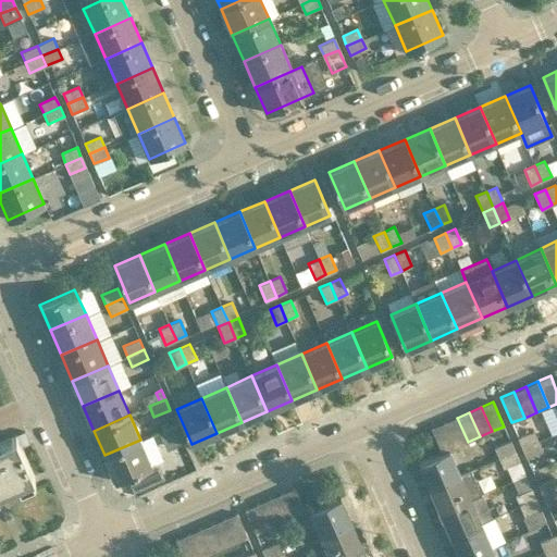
[(468,442),(457,418),(445,422),(456,447),(468,442)]
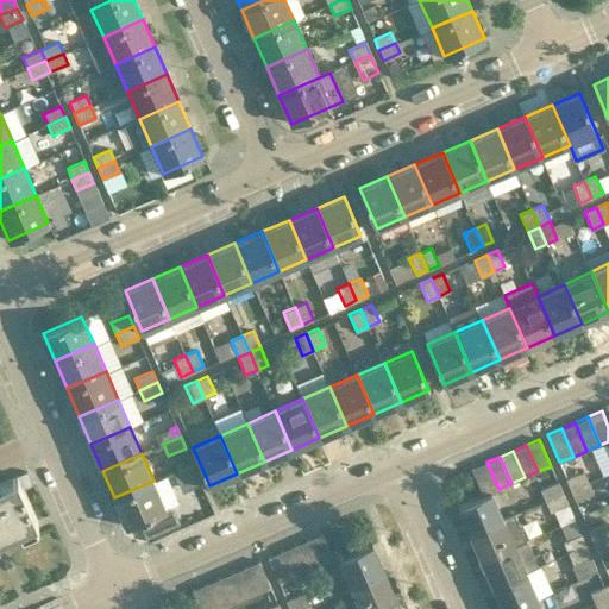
[(498,489),(487,462),(472,468),(484,495),(491,493),(498,489)]
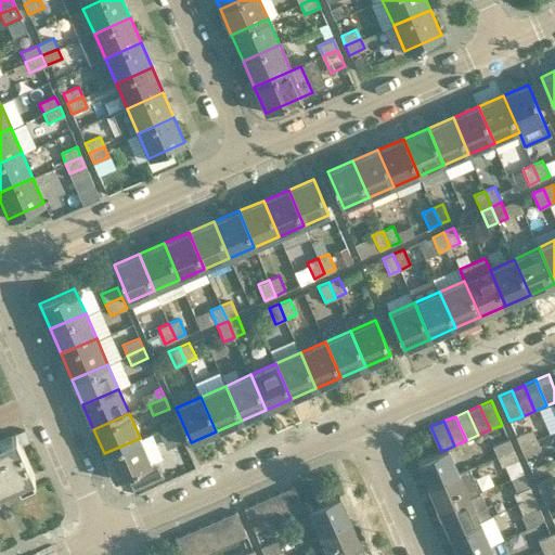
[(183,440),(175,422),(158,429),(163,440),(170,437),(173,444),(183,440)]
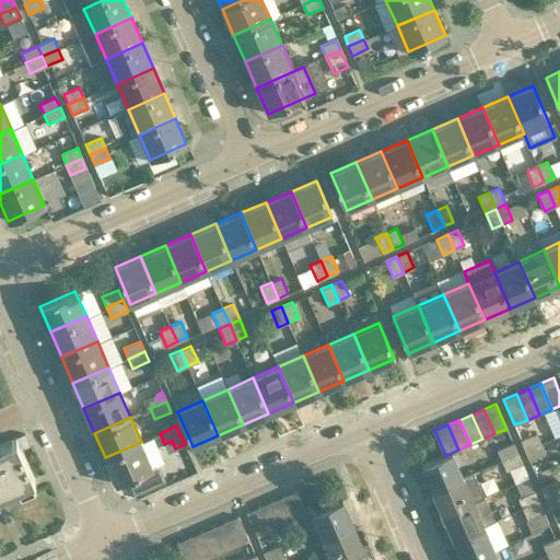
[(537,432),(521,439),(525,450),(541,442),(537,432)]
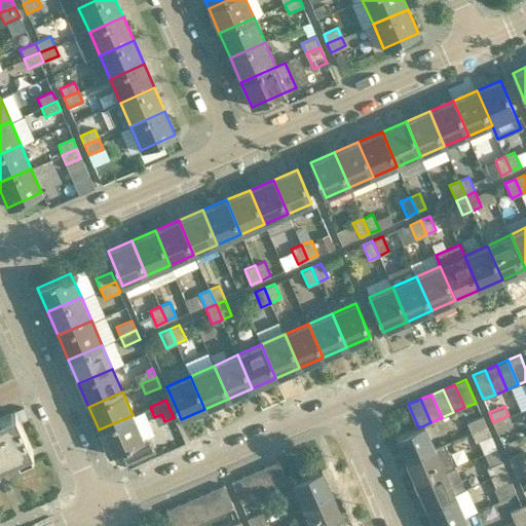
[(31,450),(13,411),(0,416),(0,458),(27,447),(29,451),(31,450)]
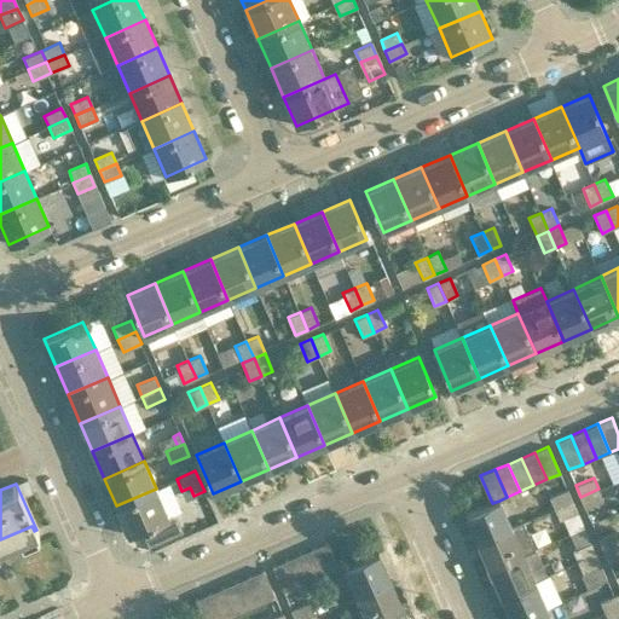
[(168,516),(156,489),(116,505),(128,534),(168,518),(168,516)]
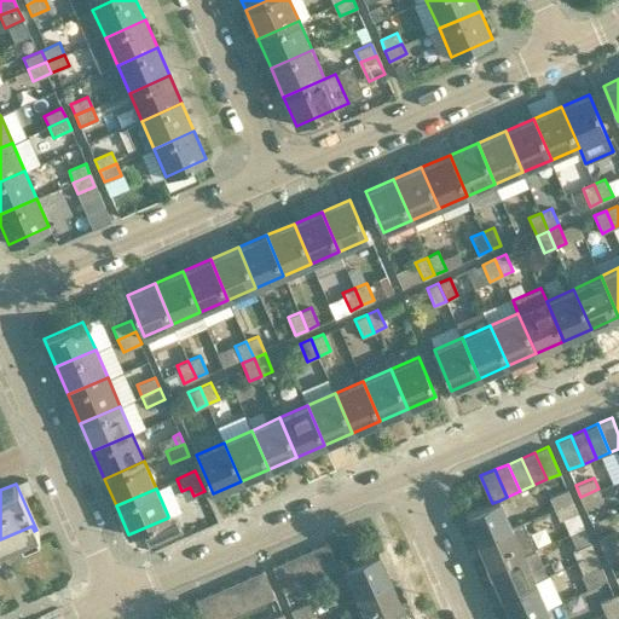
[(605,501),(599,489),(580,497),(585,508),(605,501)]
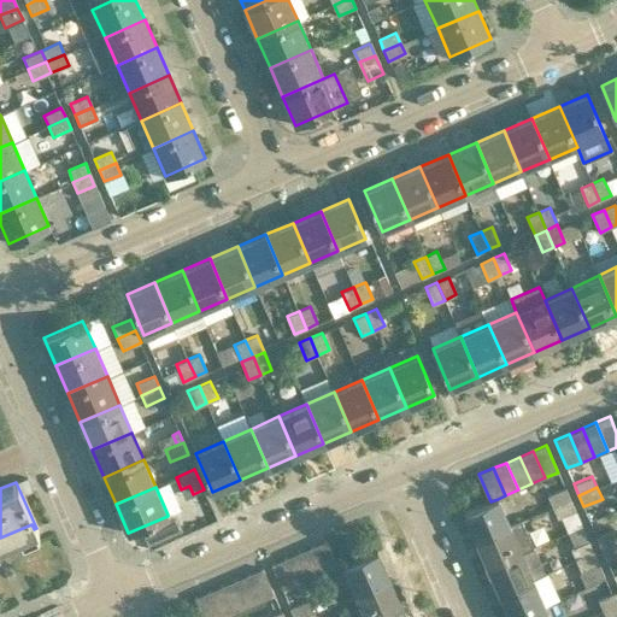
[(565,488),(547,497),(552,507),(570,499),(565,488)]
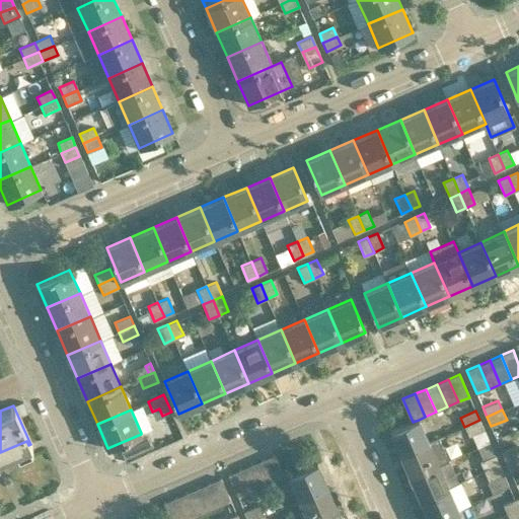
[(428,442),(419,420),(413,422),(391,431),(400,453),(428,442)]
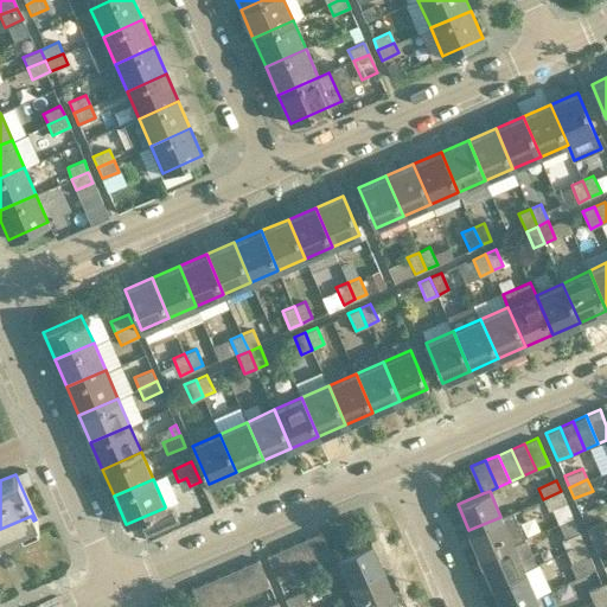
[(566,502),(561,491),(543,499),(548,510),(566,502)]
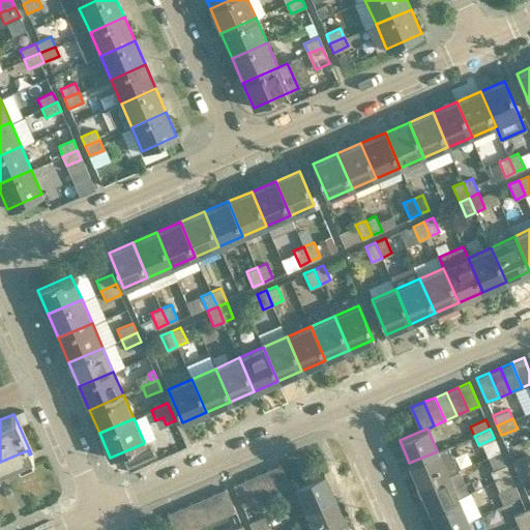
[(447,446),(437,451),(409,463),(419,487),(458,470),(447,446)]
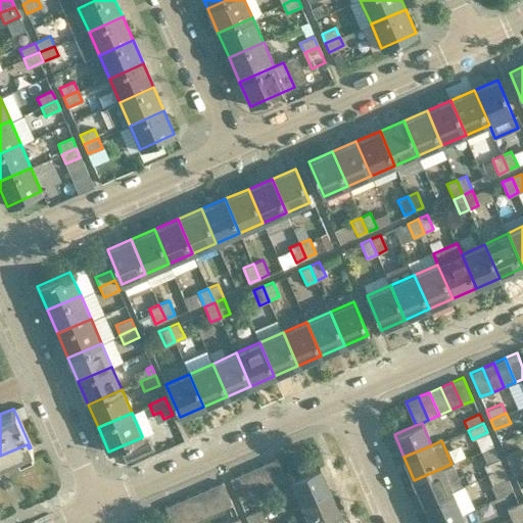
[(506,455),(510,465),(522,459),(522,454),(521,448),(506,455)]
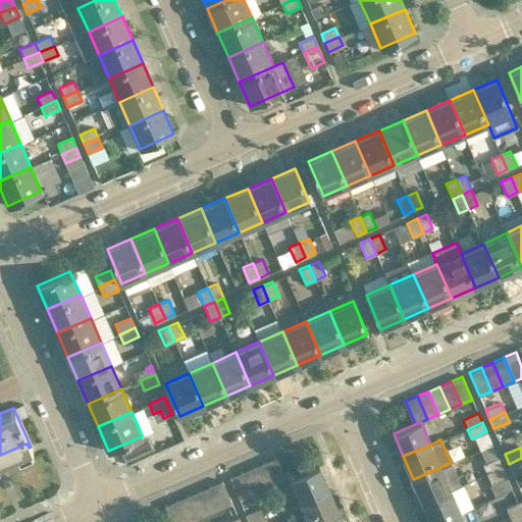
[(286,480),(276,457),(265,462),(275,485),(286,480)]
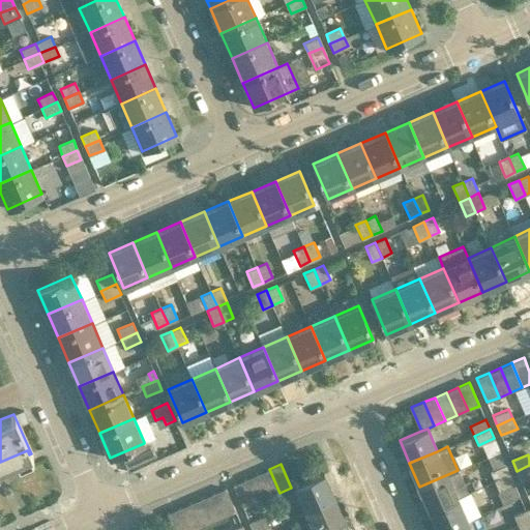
[(504,464),(489,470),(494,480),(509,474),(504,464)]
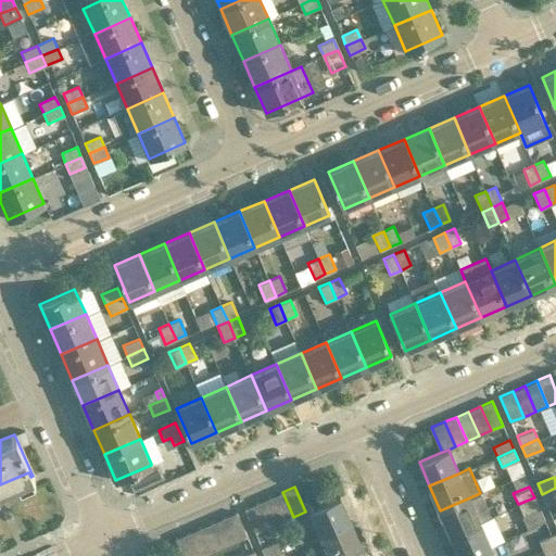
[(555,500),(555,488),(542,494),(546,504),(555,500)]
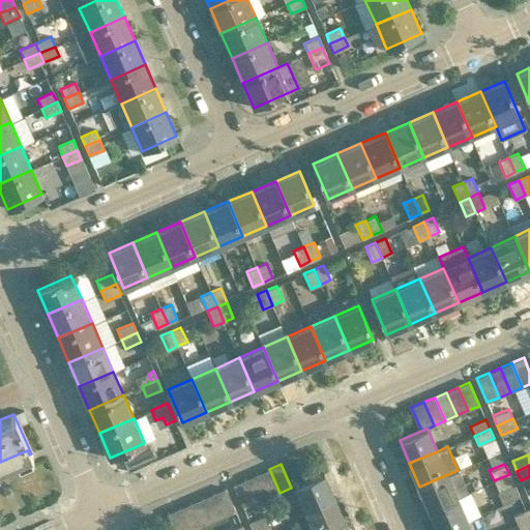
[(280,493),(269,469),(258,474),(268,498),(280,493)]
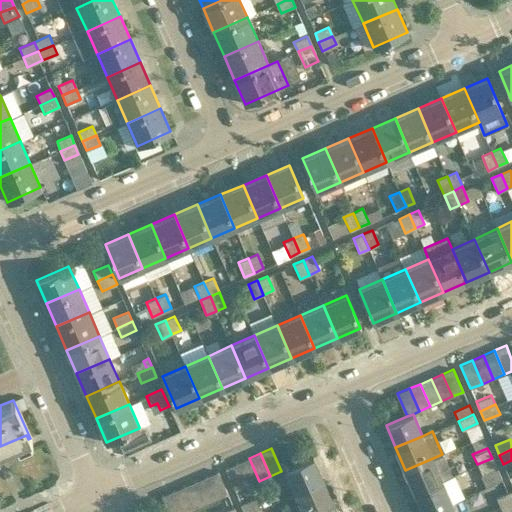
[(415,492),(442,480),(453,475),(444,453),(442,454),(405,470),(415,492)]
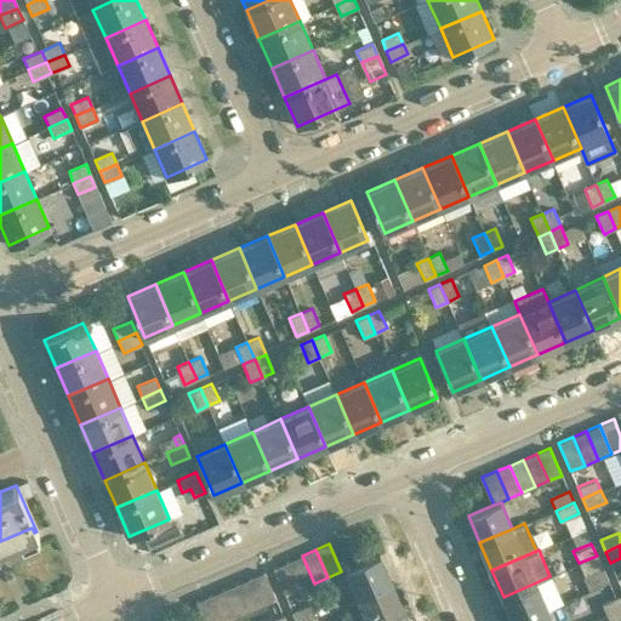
[(346,569),(357,596),(358,597),(392,581),(381,554),(346,569)]
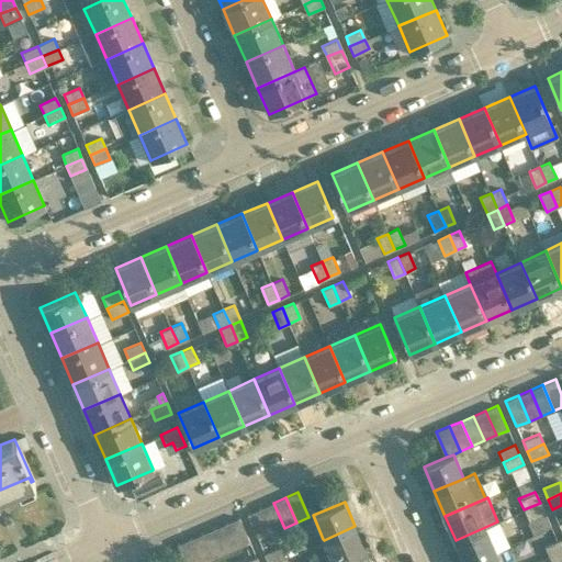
[(284,528),(273,503),(260,508),(272,534),(284,528)]
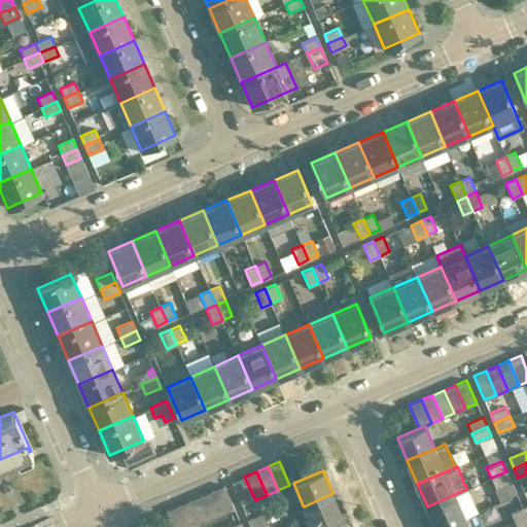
[(516,493),(506,471),(491,478),(500,500),(516,493)]
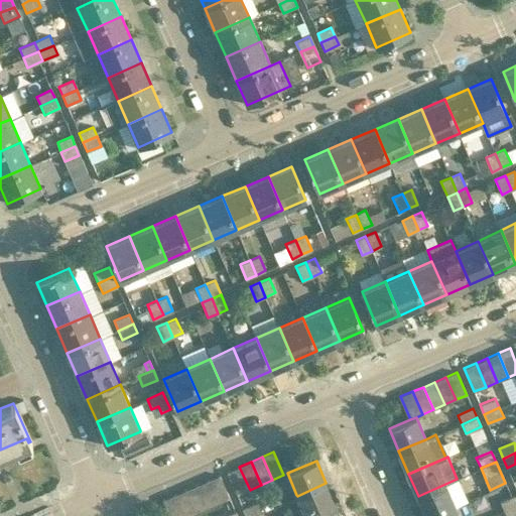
[(250,490),(239,467),(228,472),(238,496),(250,490)]
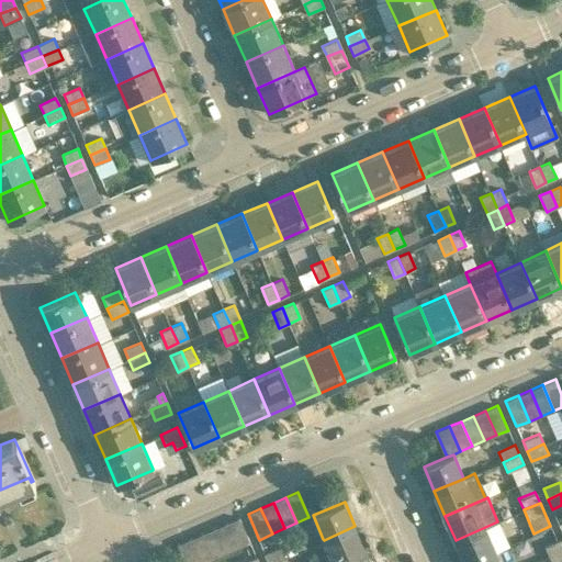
[(250,542),(239,518),(227,524),(238,548),(250,542)]
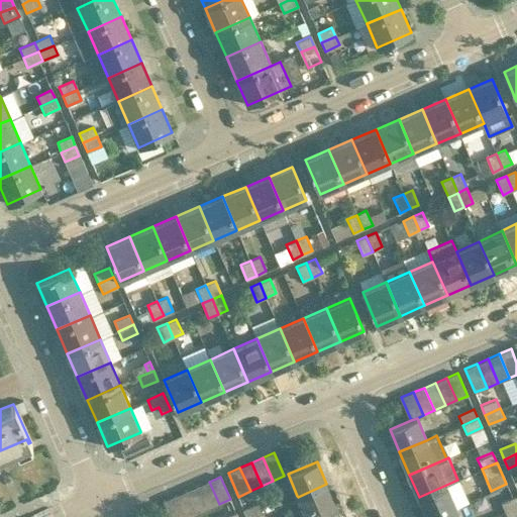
[(219,504),(209,482),(198,486),(208,509),(219,504)]
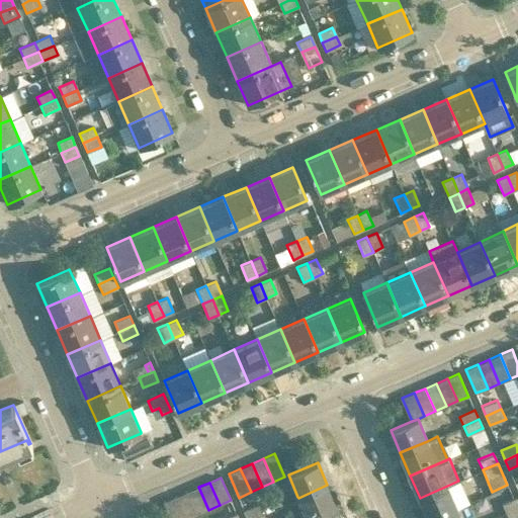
[(312,517),(337,507),(327,485),(298,498),(307,517),(312,517)]
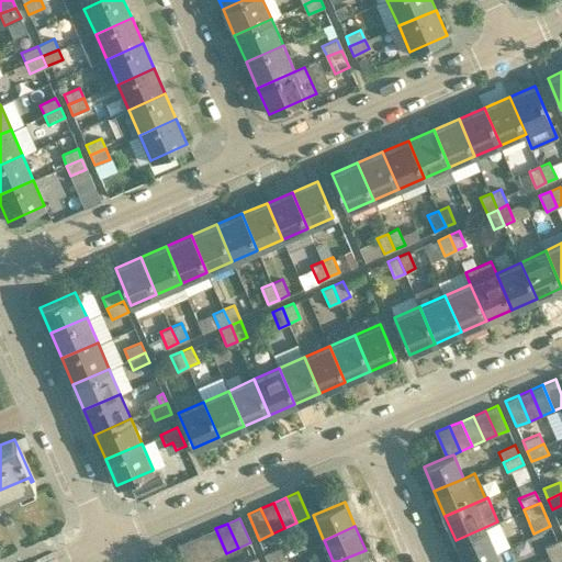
[(469,561),(496,551),(485,527),(456,540),(464,561),(469,561)]
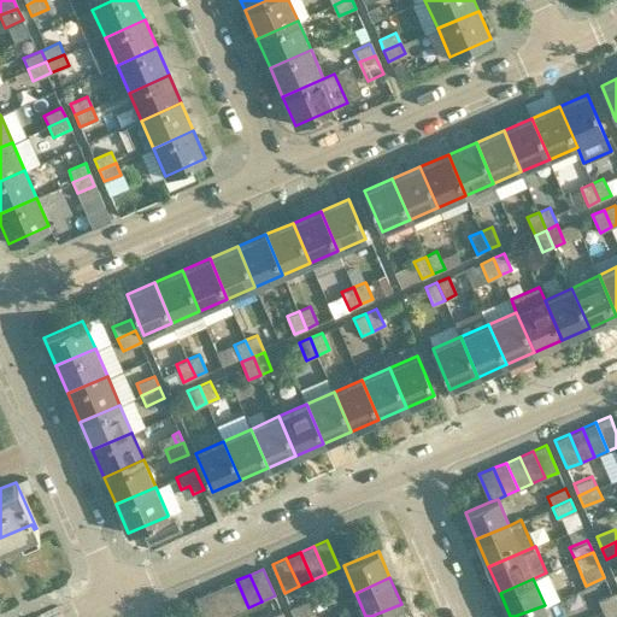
[(248,607),(236,580),(223,586),(234,613),(248,607)]
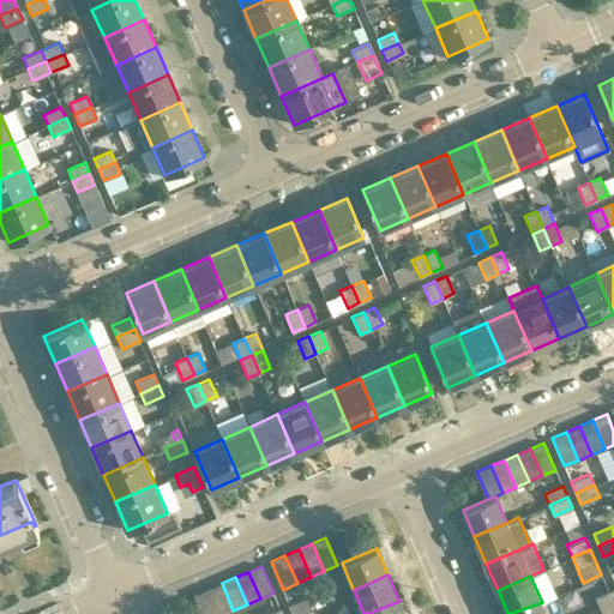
[(224,613),(233,611),(222,583),(208,589),(218,613),(224,613)]
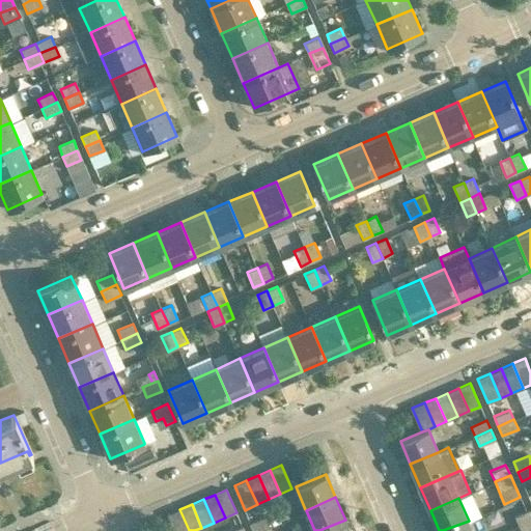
[(189,530),(179,509),(167,514),(174,530),(189,530)]
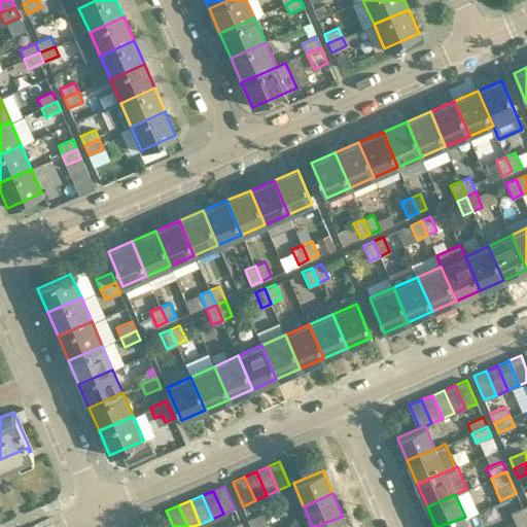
[(526,516),(526,507),(526,505),(511,513),(515,522),(526,516)]
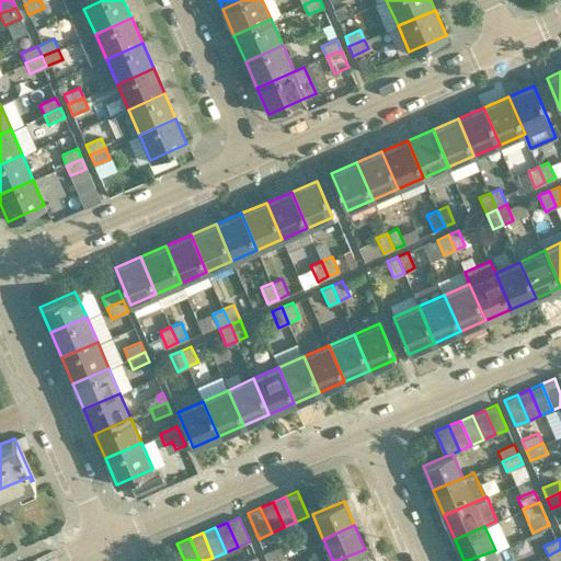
[(264,552),(267,560),(272,560),(285,556),(281,546),(264,552)]
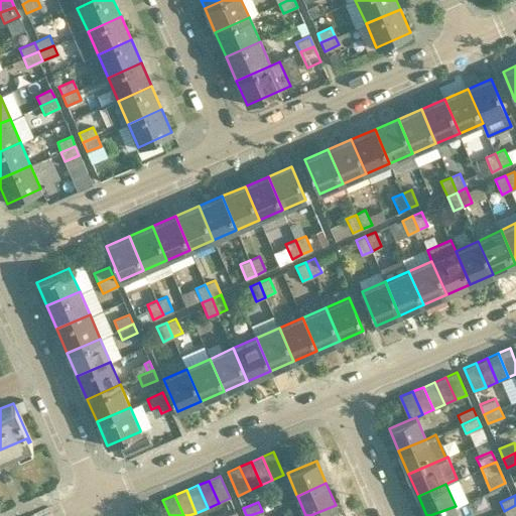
[(340,515),(336,505),(310,515),(340,515)]
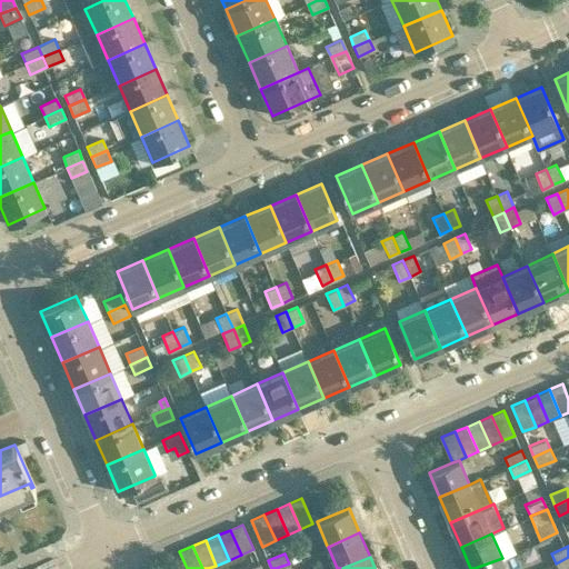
[(568,568),(568,557),(556,563),(558,568),(568,568)]
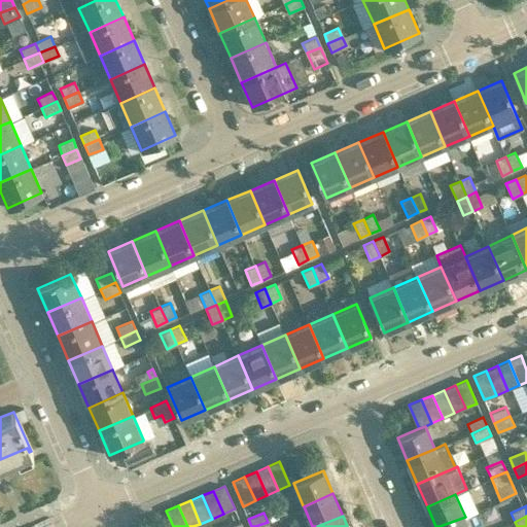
[(468,526),(465,517),(440,526),(468,526)]
